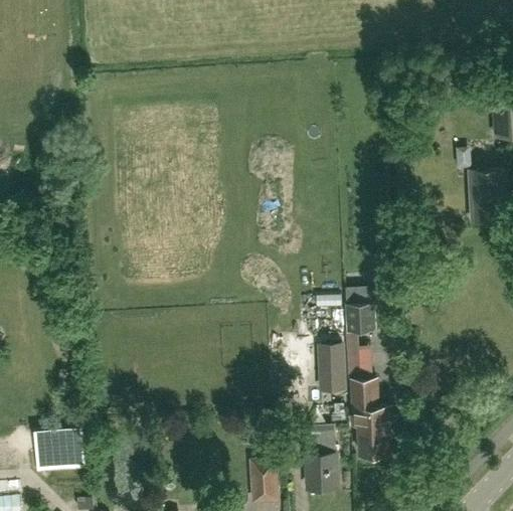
[(512,64),(490,66),(491,80),(512,78),(512,64)]
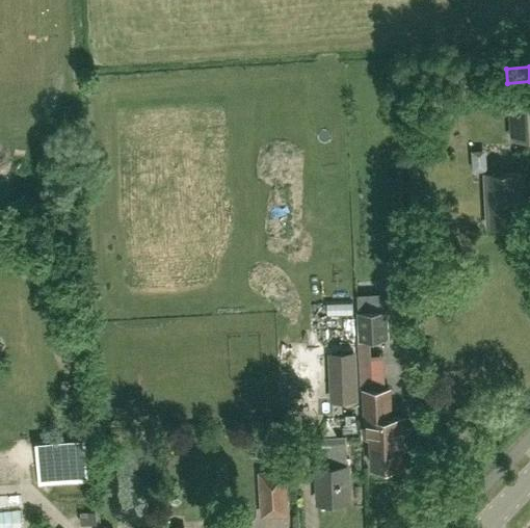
[(529,142),(529,97),(507,99),(509,144),(529,142)]
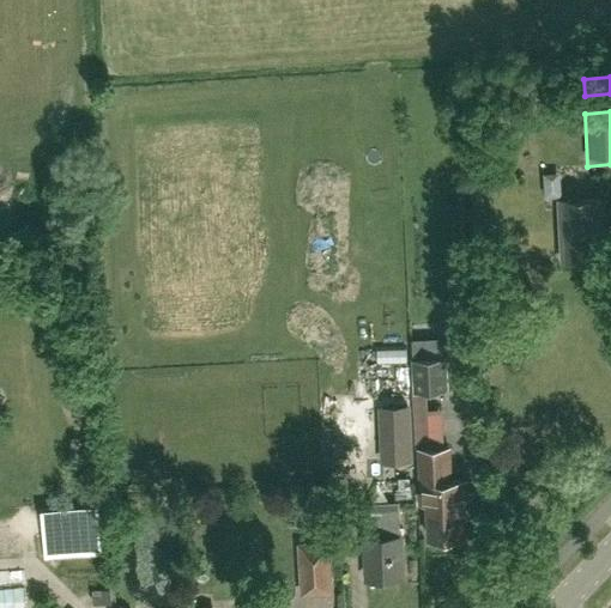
[(561,265),(600,262),(597,204),(557,205),(561,265)]
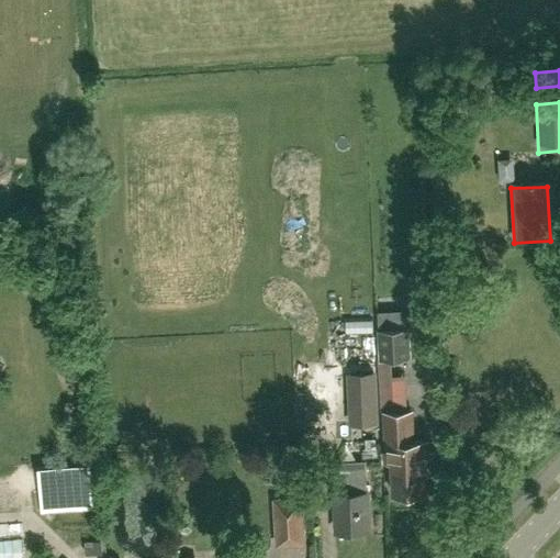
[(374,334),(376,364),(409,363),(407,332),(374,334)]
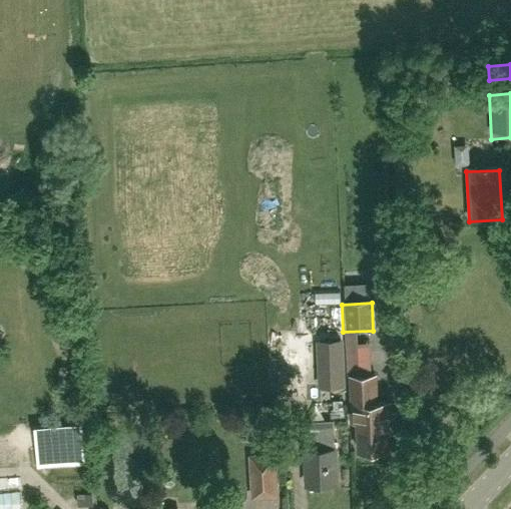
[(345,361),(305,363),(306,380),(345,378),(345,361)]
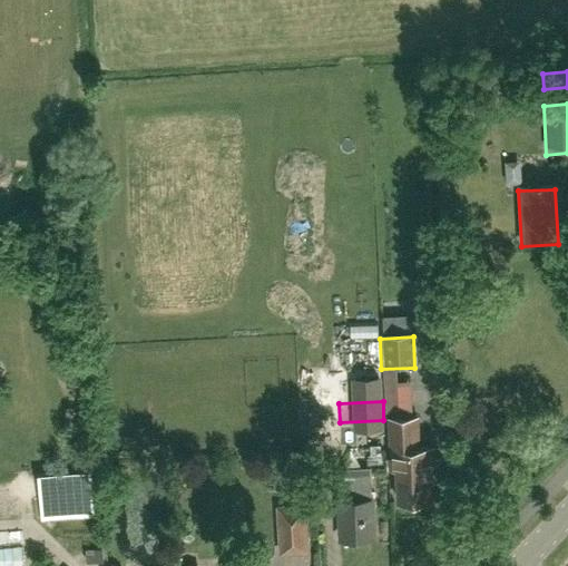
[(413,421),(387,422),(389,474),(394,474),(395,506),(403,506),(405,510),(417,510),(420,505),(427,505),(426,477),(430,477),(429,452),(414,452),(413,421)]
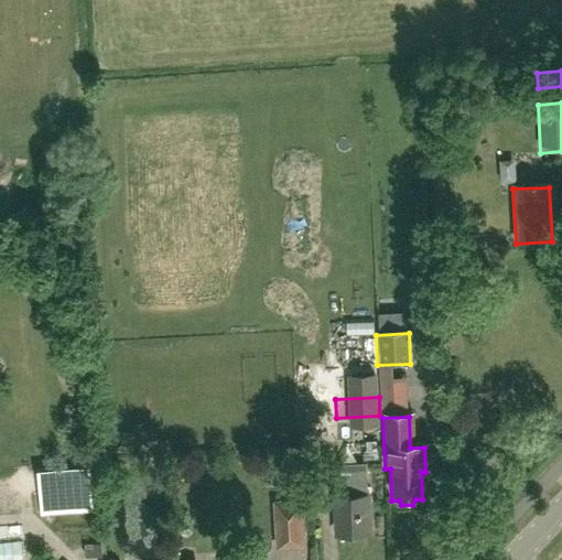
[(374,422),(349,423),(352,463),(376,462),(374,422)]
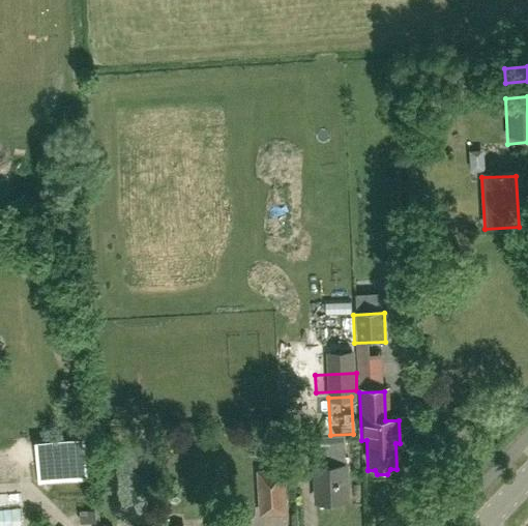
[(345,504),(344,470),(343,470),(342,440),(314,441),(315,471),(313,471),(314,505),(345,504)]
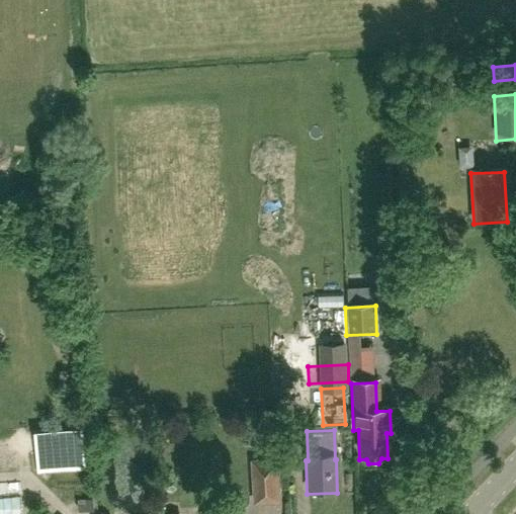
[(252,505),(275,504),(273,463),(250,464),(252,505)]
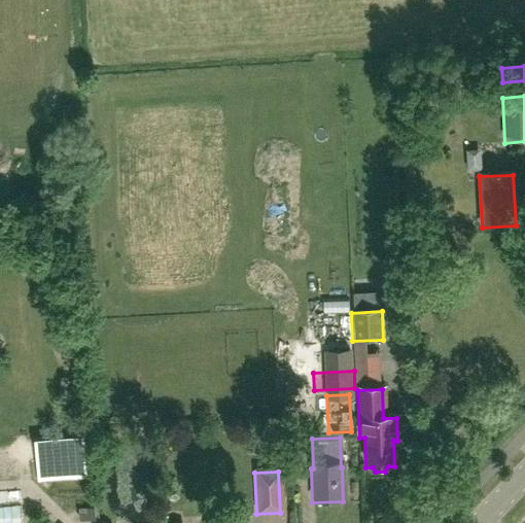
[(26,522),(25,512),(0,513),(0,522),(26,522)]
